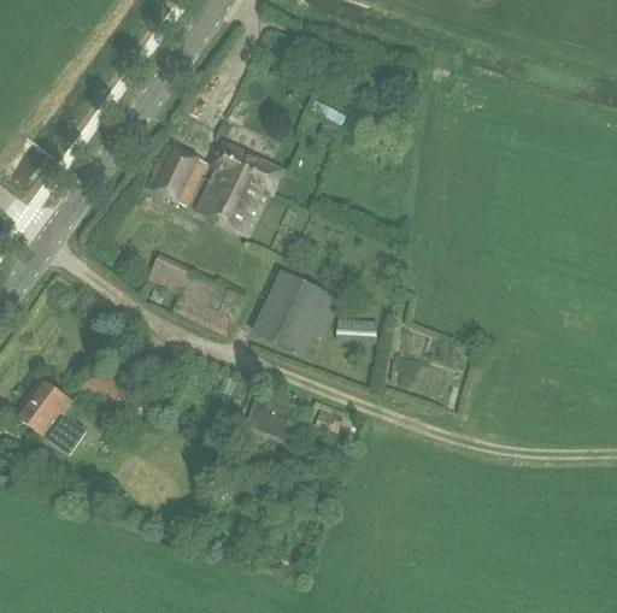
[(324,119),(318,135),(330,140),(336,124),(324,119)]
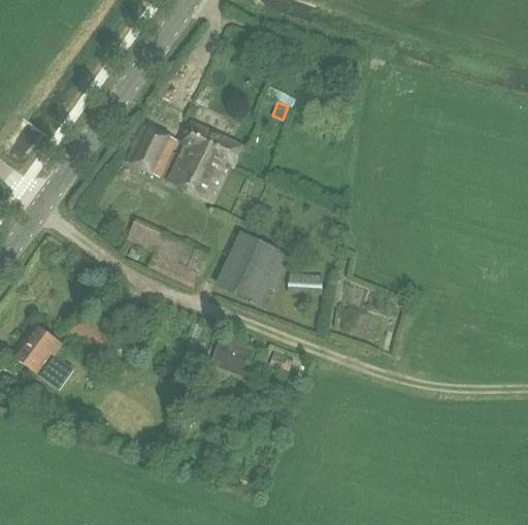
[(185,143),(179,154),(194,162),(200,151),(227,164),(232,166),(242,145),(191,120),(180,141),(185,143)]
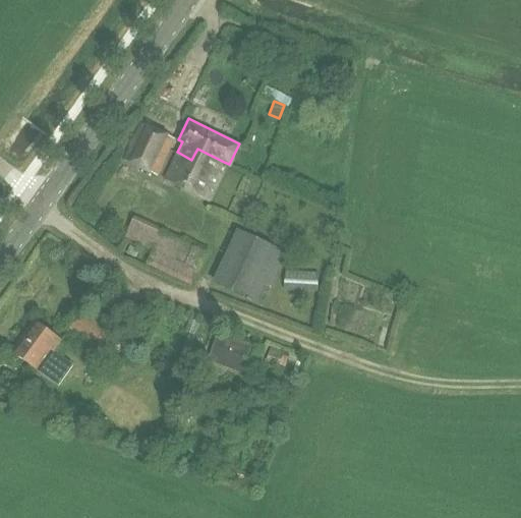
[(141,122),(121,159),(157,176),(175,137),(141,122)]
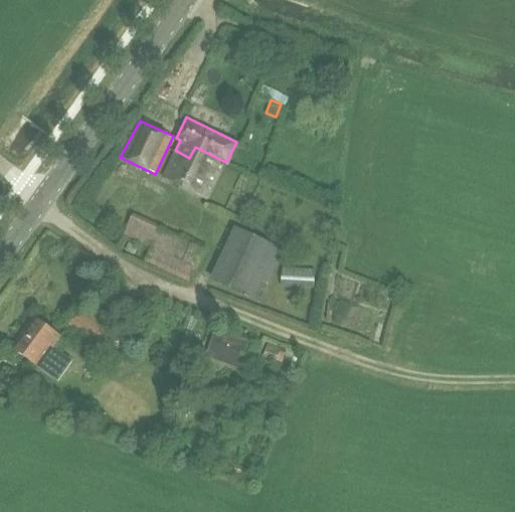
[(204,195),(221,160),(195,147),(189,158),(175,150),(163,175),(204,195)]
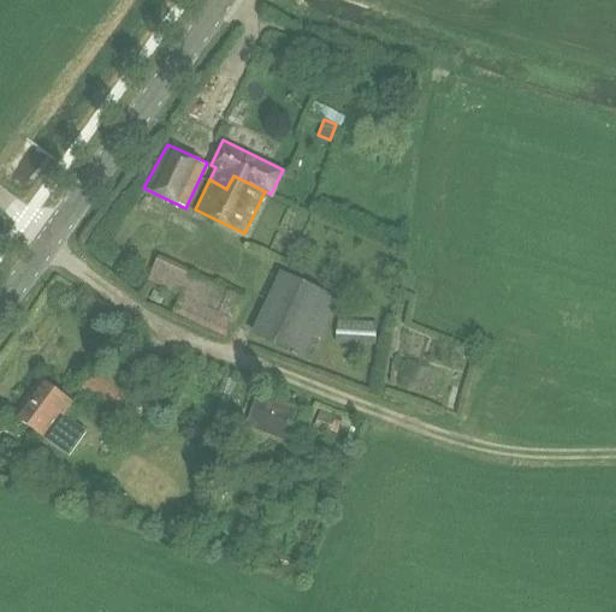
[(227,326),(243,291),(163,254),(147,281),(181,299),(178,304),(227,326)]
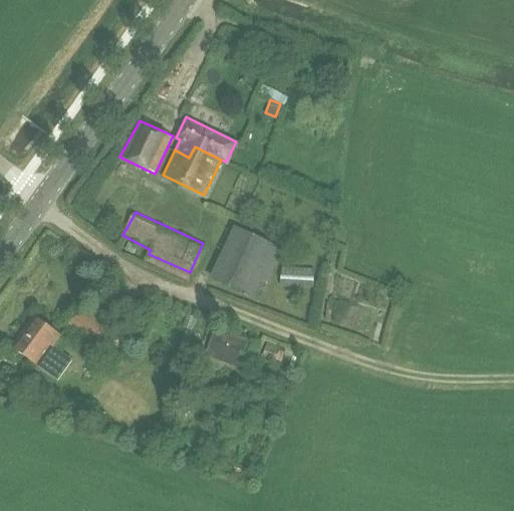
[(283,248),(235,224),(210,276),(259,301),(283,248)]
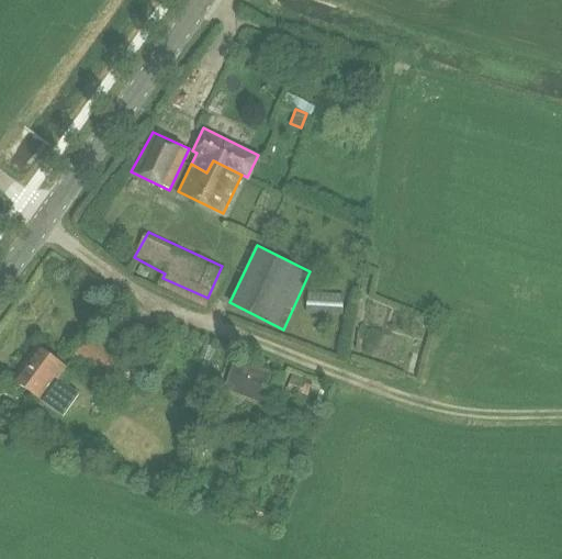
[(141,267),(137,274),(147,278),(150,271),(141,267)]
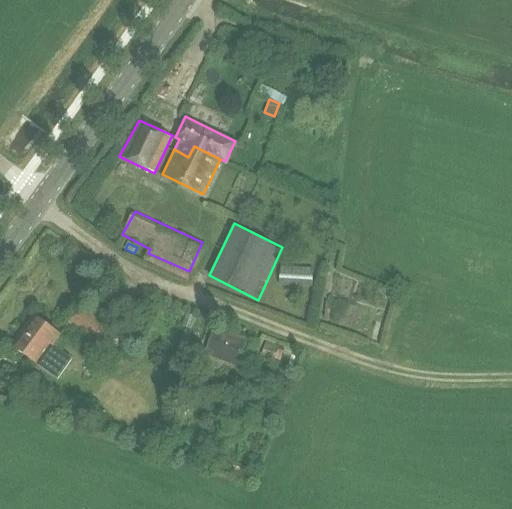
[(282,265),(279,288),(312,289),(312,266),(282,265)]
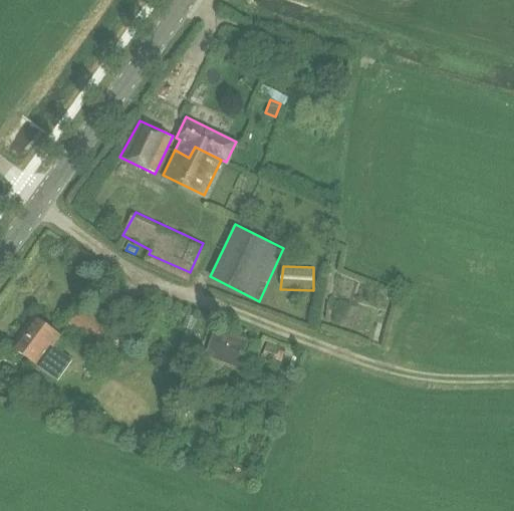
[(92,340),(93,339),(106,349),(116,334),(104,324),(81,306),(67,322),(92,340)]
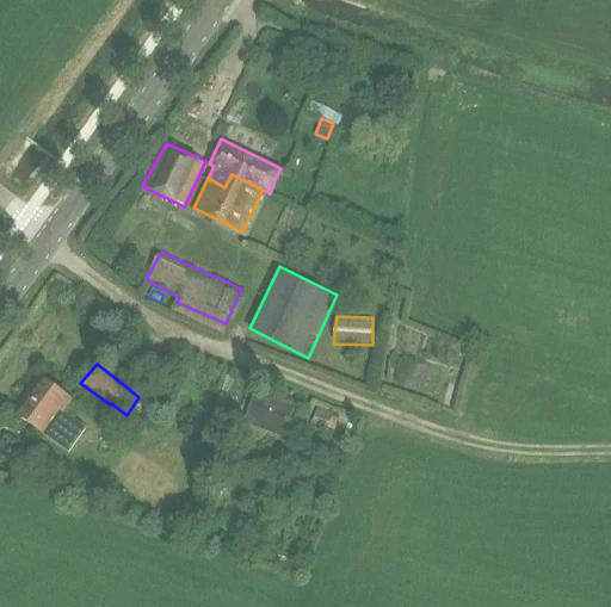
[(69,416),(62,412),(71,400),(41,377),(14,412),(53,440),(69,416)]
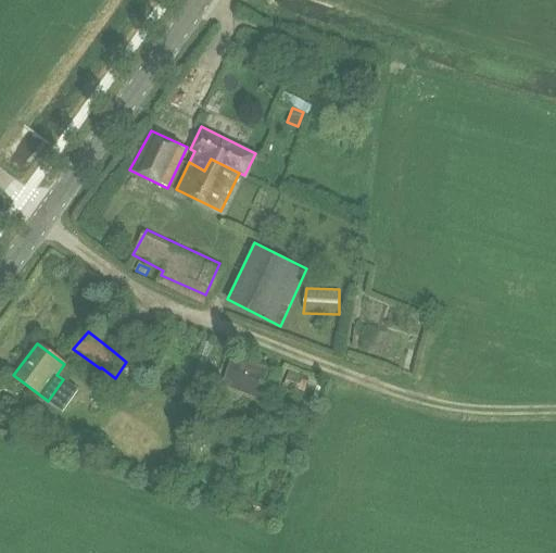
[(224,384),(253,393),(265,398),(276,369),(234,354),(224,384)]
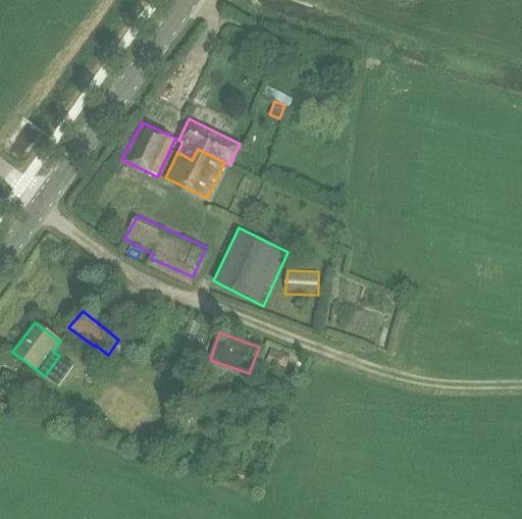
[(272,346),(266,360),(279,365),(280,364),(285,366),(290,356),(283,354),(284,351),(272,346)]
